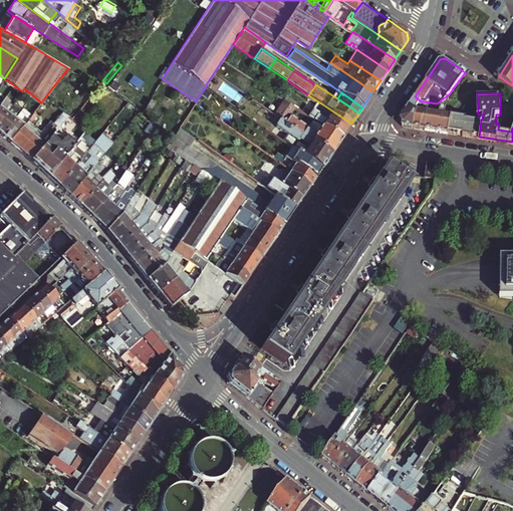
[(341,138),(351,123),(321,103),(316,109),(313,107),(310,112),(304,107),(305,106),(287,94),(284,98),(296,106),(313,117),(321,123),(341,138)]
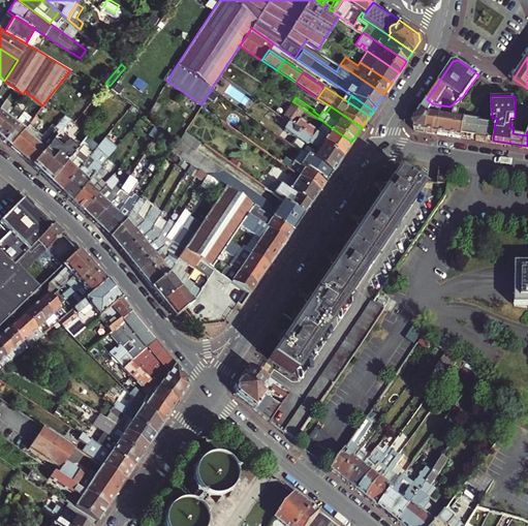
[(415,128),(426,129),(429,112),(433,104),(427,99),(412,121),(415,128)]
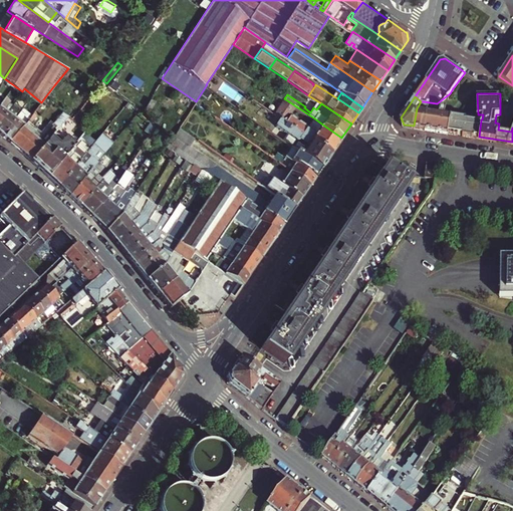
[(0,103),(0,120),(7,111),(13,103),(5,97),(0,103)]
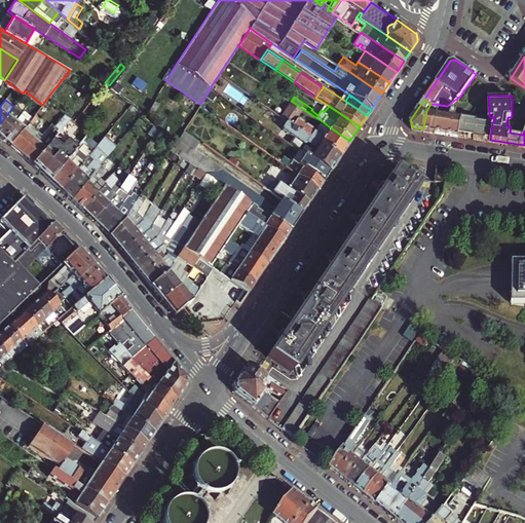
[(30,121),(35,124),(50,104),(45,101),(42,105),(33,116),(30,121)]
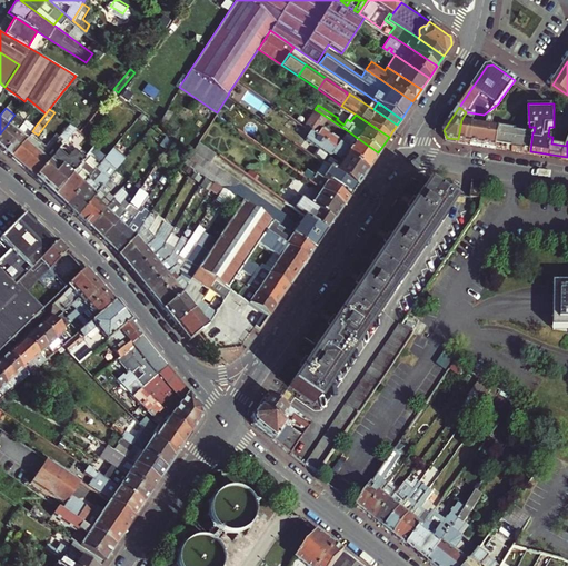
[(162,117),(166,119),(171,111),(167,109),(162,117)]
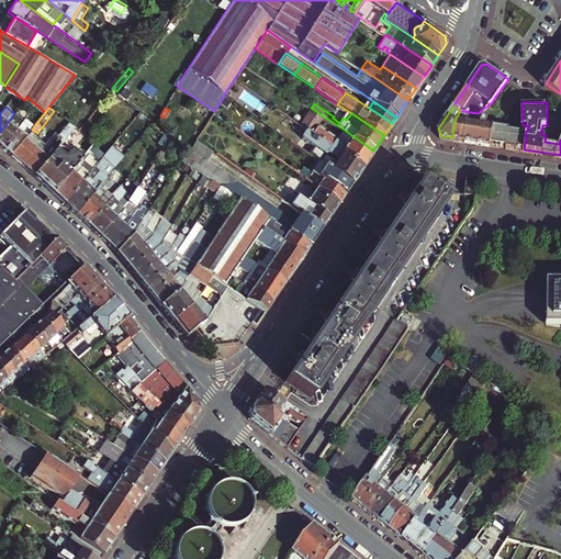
[(362,167),(373,151),(351,135),(343,129),(337,137),(318,124),(324,116),(311,108),(300,123),(306,127),(325,140),(362,167)]
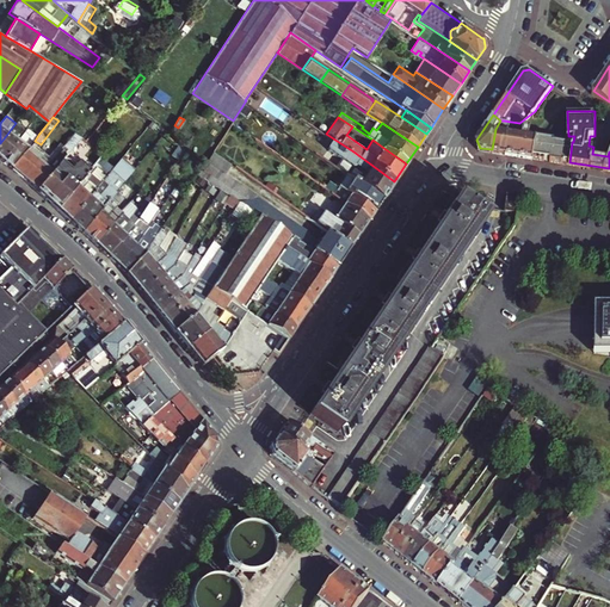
[(492,149),(506,152),(511,122),(504,121),(501,130),(495,129),(492,149)]
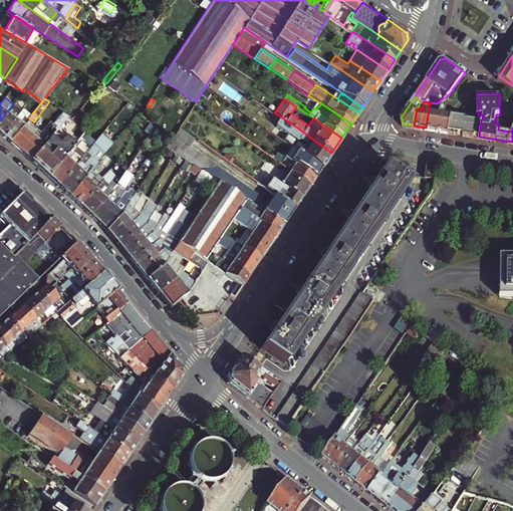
[(426,128),(448,132),(451,113),(445,112),(446,105),(437,103),(430,102),(426,128)]
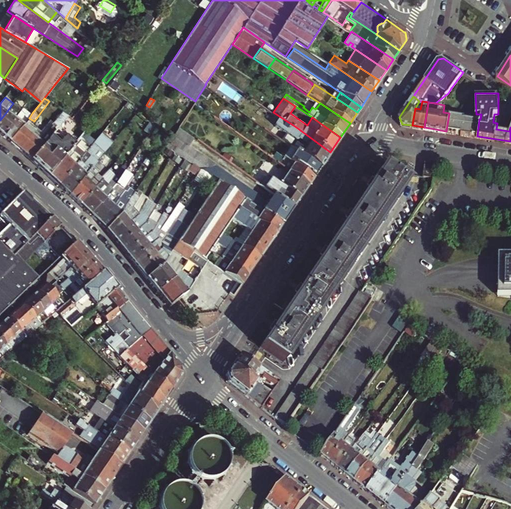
[(0,131),(3,133),(15,117),(20,110),(18,109),(19,107),(13,103),(7,111),(0,120),(0,131)]
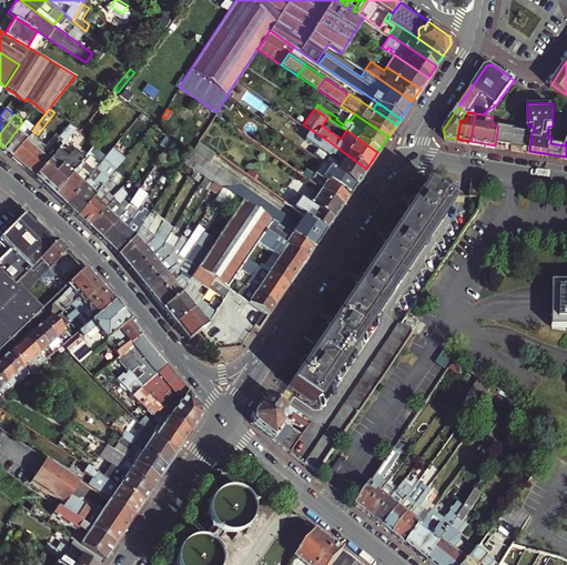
[(3,148),(11,154),(31,132),(32,131),(36,125),(30,121),(26,118),(23,121),(21,119),(20,121),(22,122),(17,130),(3,148)]
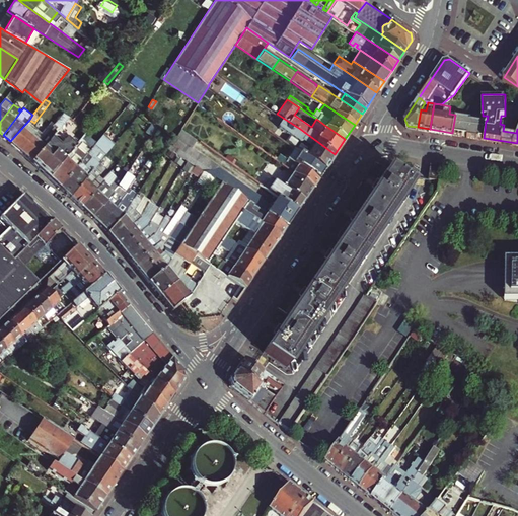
[(56,129),(58,131),(70,116),(64,112),(54,123),(58,126),(56,129)]
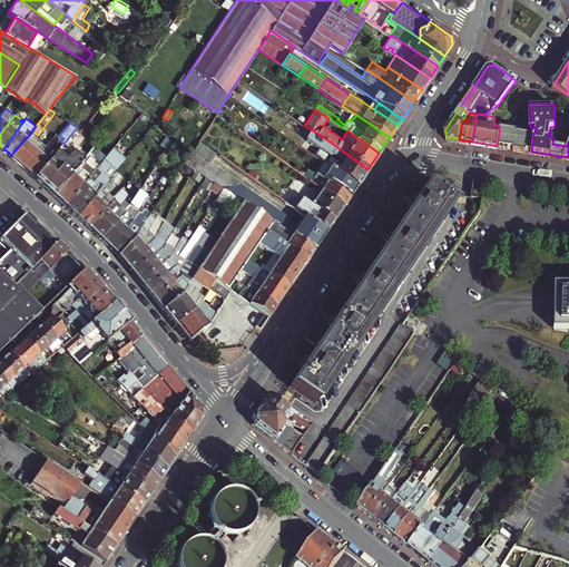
[(517,129),(500,126),(497,146),(509,147),(509,146),(513,147),(513,148),(531,152),(533,133),(517,130),(517,129)]
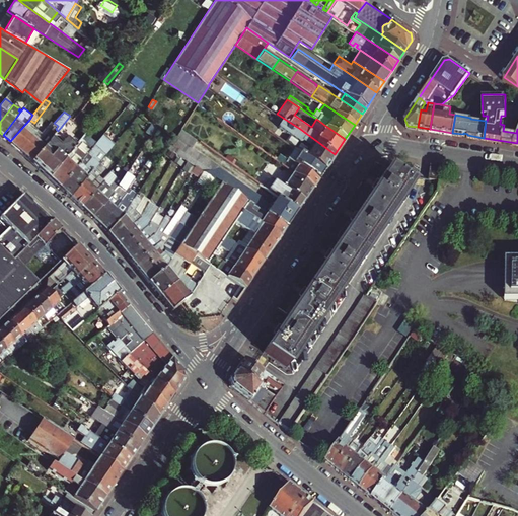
[(325,168),(335,154),(300,129),(283,118),(278,125),(290,133),(285,140),(295,147),(325,168)]
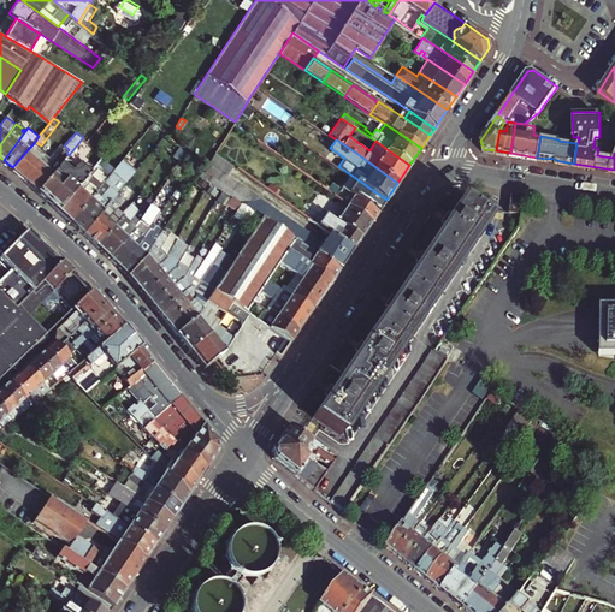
[(12,167),(37,190),(66,158),(69,155),(66,153),(69,149),(64,146),(47,166),(39,160),(45,153),(34,143),(12,167)]
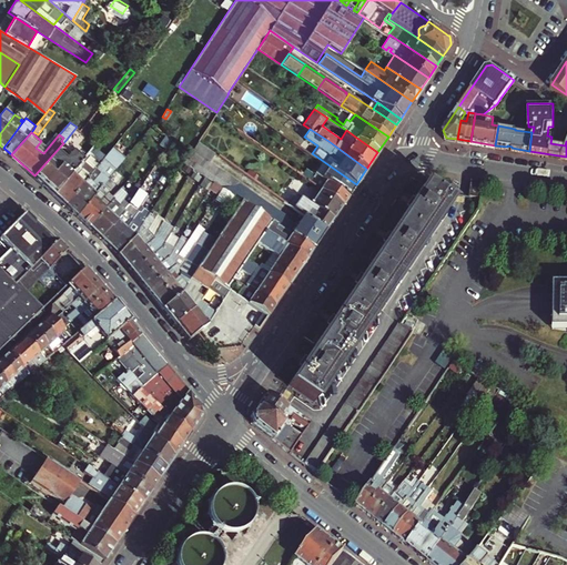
[(292,232),(297,223),(286,215),(289,214),(240,182),(241,181),(210,161),(216,151),(200,139),(185,160),(193,165),(213,179),(223,187),(232,192),(243,199),(272,219),(292,232)]
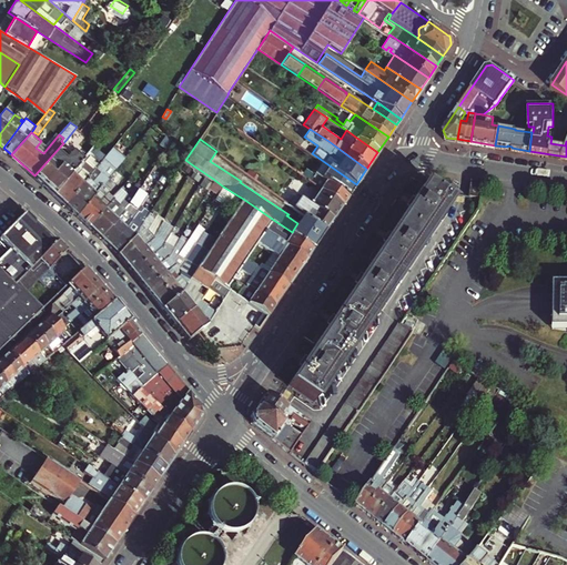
[(66,203),(78,213),(103,183),(108,177),(125,155),(113,144),(105,154),(104,157),(102,159),(66,203)]
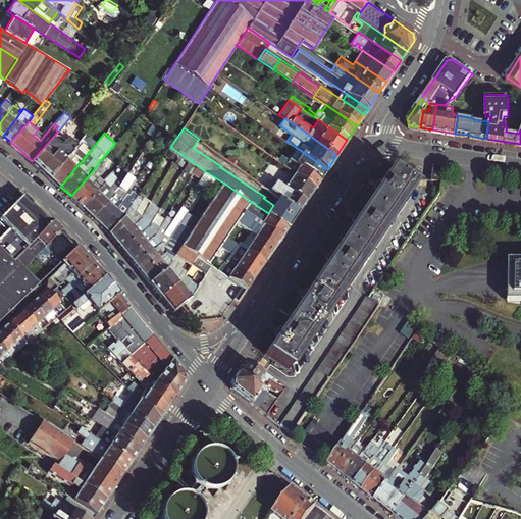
[(96,144),(97,142),(87,133),(83,137),(94,146),(96,144)]
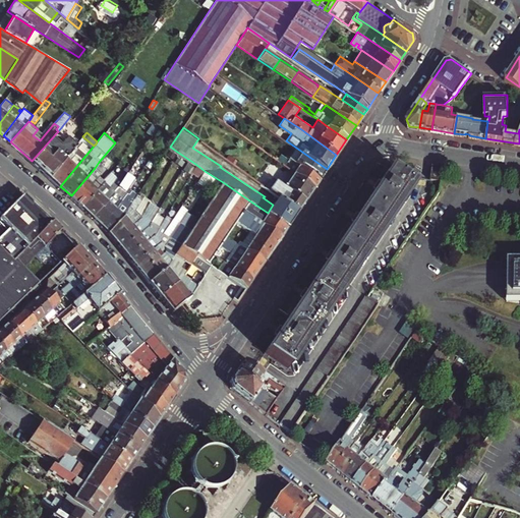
[(32,161),(50,177),(79,141),(75,138),(74,137),(73,137),(72,137),(70,138),(68,136),(64,140),(60,136),(56,133),(32,161)]
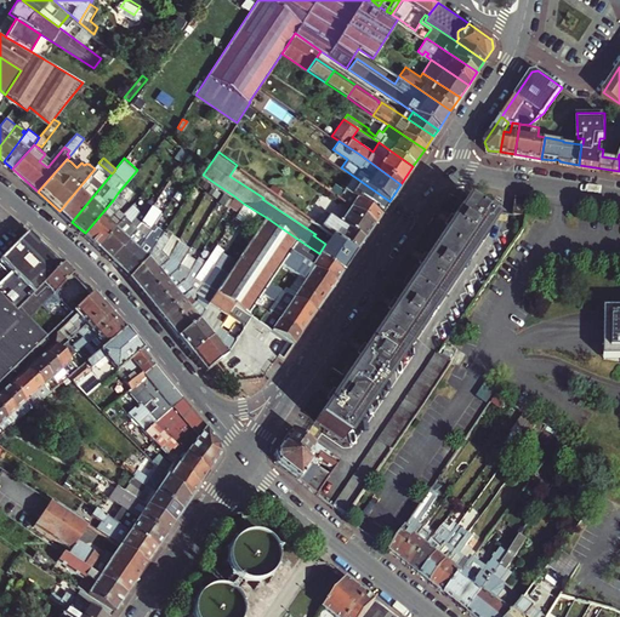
[(60,211),(72,222),(112,173),(98,163),(95,169),(60,211)]
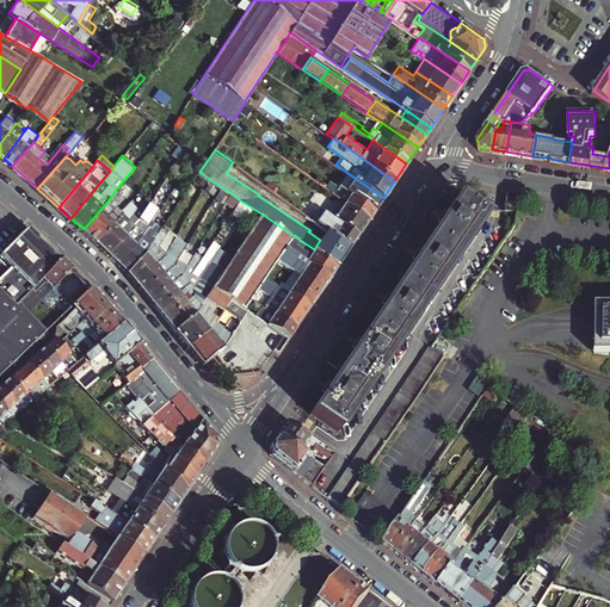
[(204,184),(208,178),(199,172),(198,172),(195,178),(204,184)]
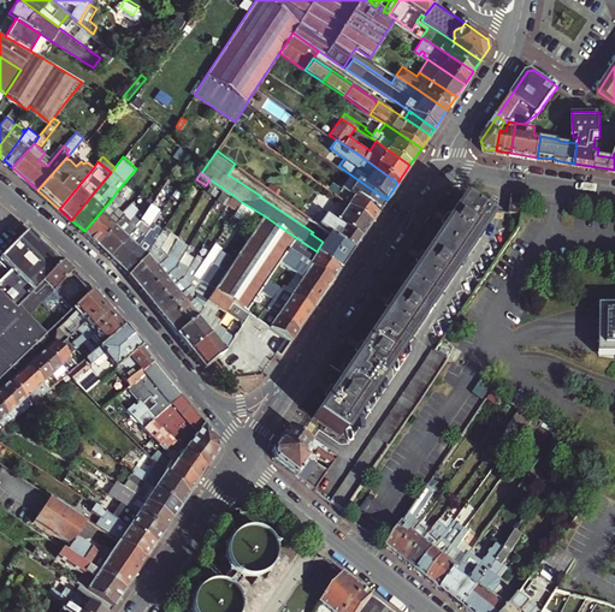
[(378,211),(386,200),(350,174),(342,186),(344,188),(348,190),(354,195),(378,211)]
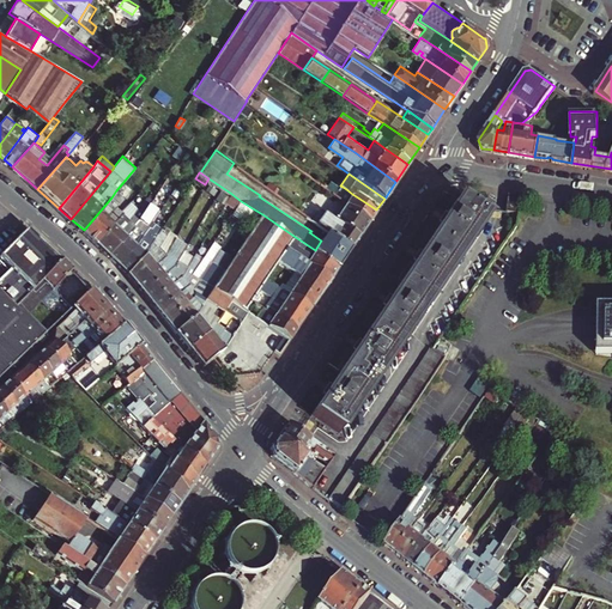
[(370,219),(376,209),(352,194),(346,189),(340,198),(346,202),(370,219)]
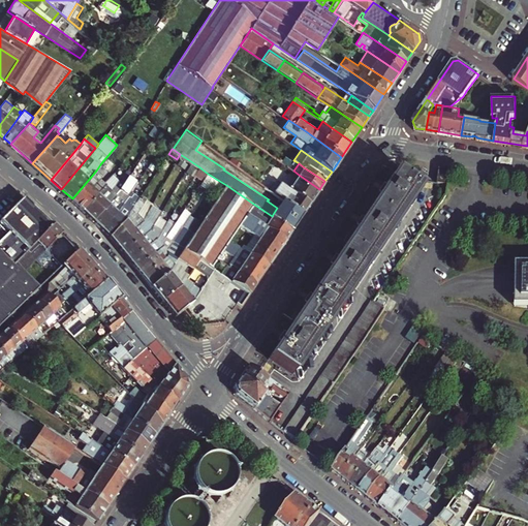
[(208,174),(198,166),(194,174),(204,180),(208,174)]
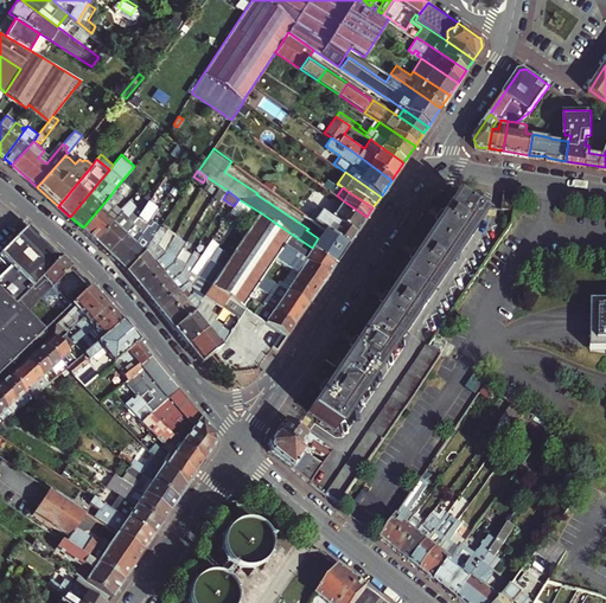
[(503,207),(515,210),(518,192),(505,191),(503,207)]
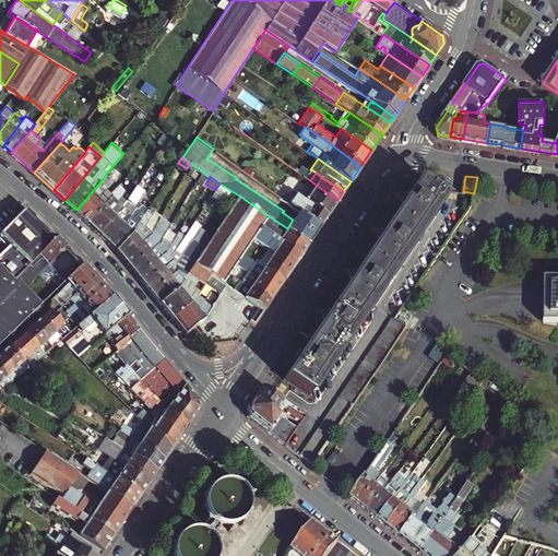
[(309,393),(382,284),(423,224),(442,196),(439,193),(441,191),(435,187),(434,189),(418,179),(408,192),(406,191),(401,199),(403,201),(386,227),(383,225),(377,234),(379,235),(357,268),(355,267),(349,274),(352,276),(330,308),(328,307),(322,316),(324,317),(303,349),(300,347),(295,355),(298,357),(284,377),(309,393)]
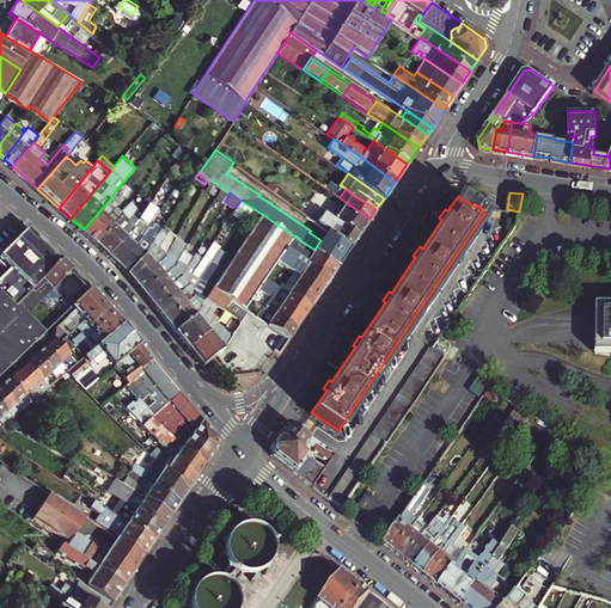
[(84,229),(96,241),(114,222),(121,214),(123,212),(121,209),(116,206),(118,203),(111,197),(84,229)]
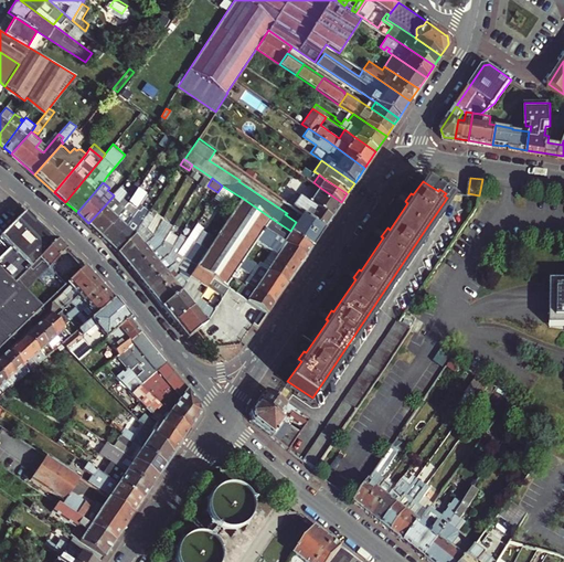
[(314,182),(305,197),(332,215),(341,202),(319,187),(314,182)]
